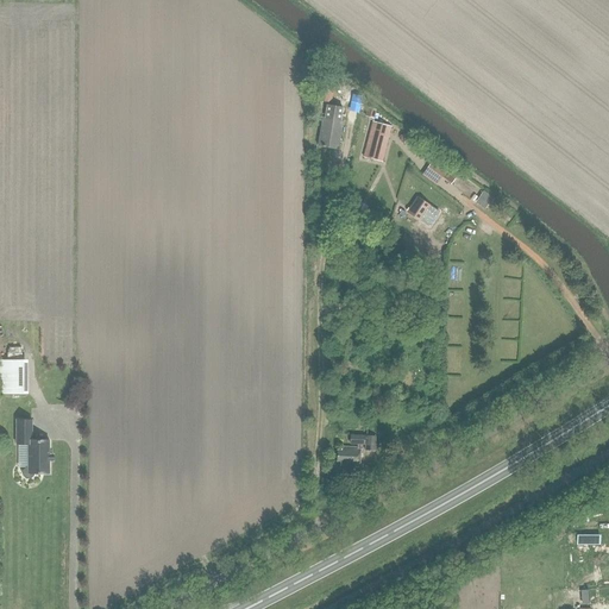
[(319,87),(315,101),(331,104),(333,89),(319,87)]
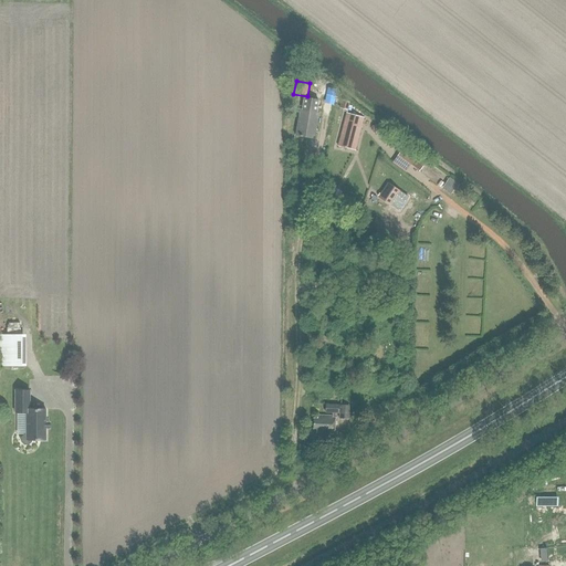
[(334,105),(336,90),(328,88),(325,103),(334,105)]
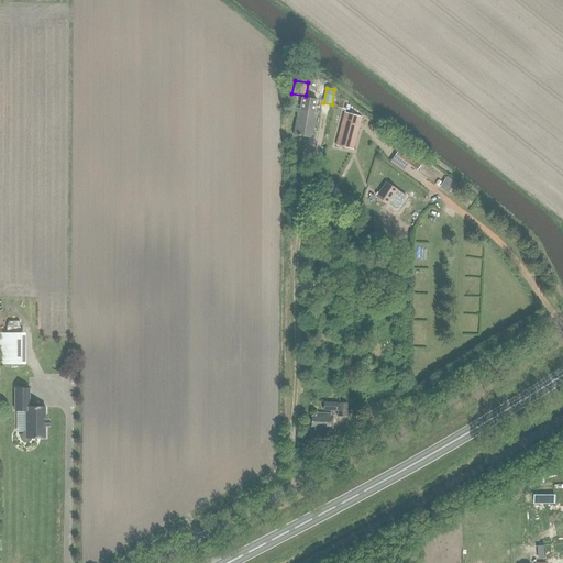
[(317,113),(315,113),(317,100),(301,98),(299,110),(298,110),(294,135),(308,138),(310,129),(313,130),(317,113)]
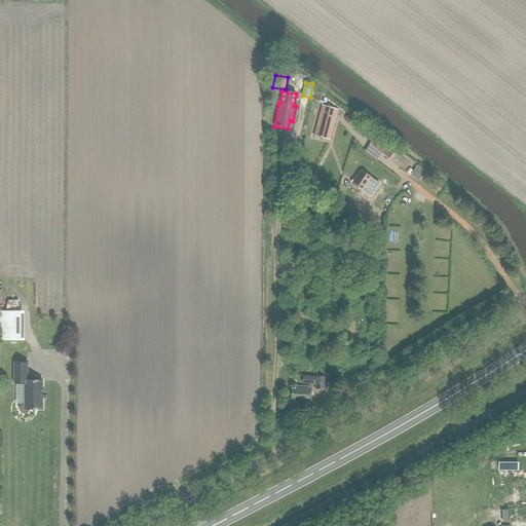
[(314,101),(323,103),(324,96),(316,94),(314,101)]
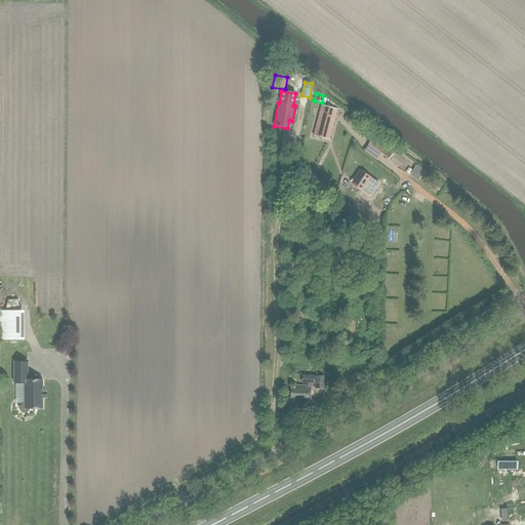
[(329,137),(334,120),(337,110),(322,106),(319,116),(315,132),(318,132),(317,136),(325,138),(326,136),(329,137)]
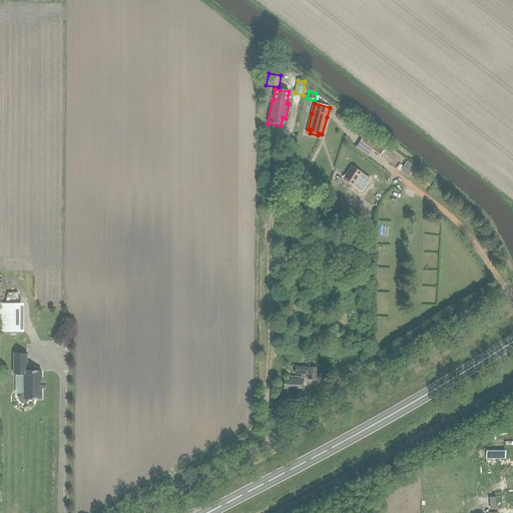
[(346,116),(342,113),(338,114),(337,119),(340,122),(345,120),(346,116)]
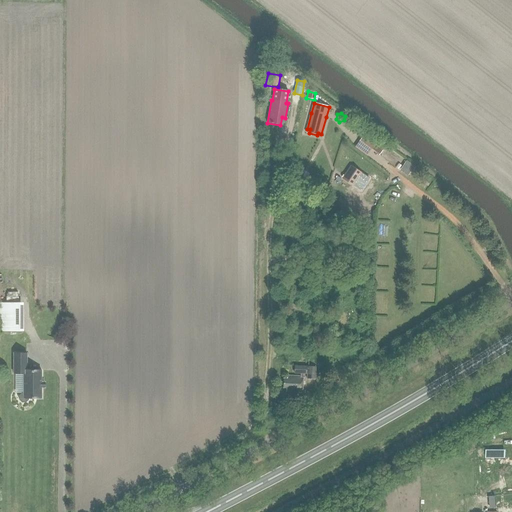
[(364,136),(359,143),(380,157),(384,151),(364,136)]
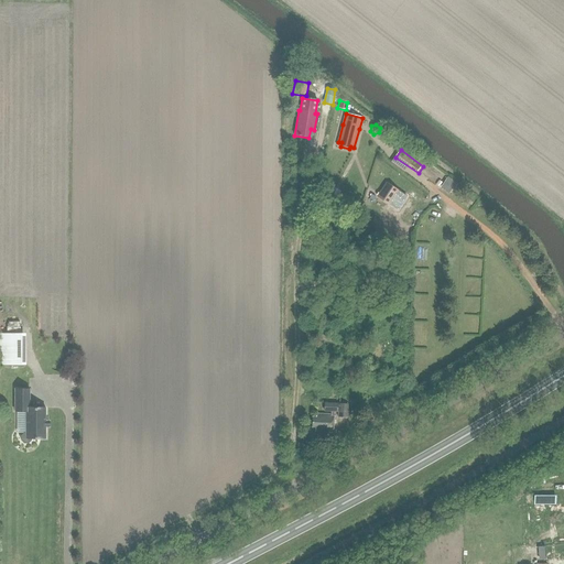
[(455,183),(447,177),(441,188),(448,194),(455,183)]
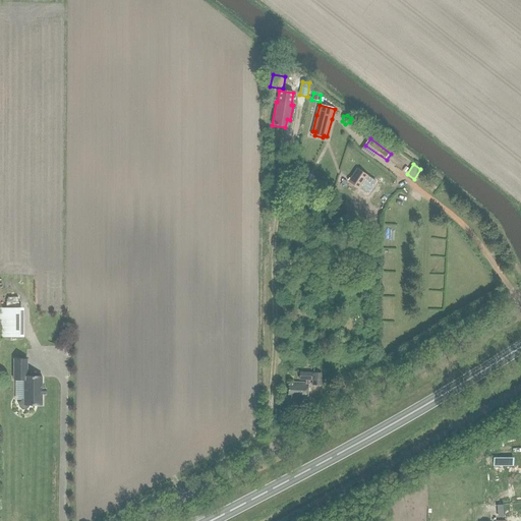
[(360,190),(368,177),(357,170),(348,183),(360,190)]
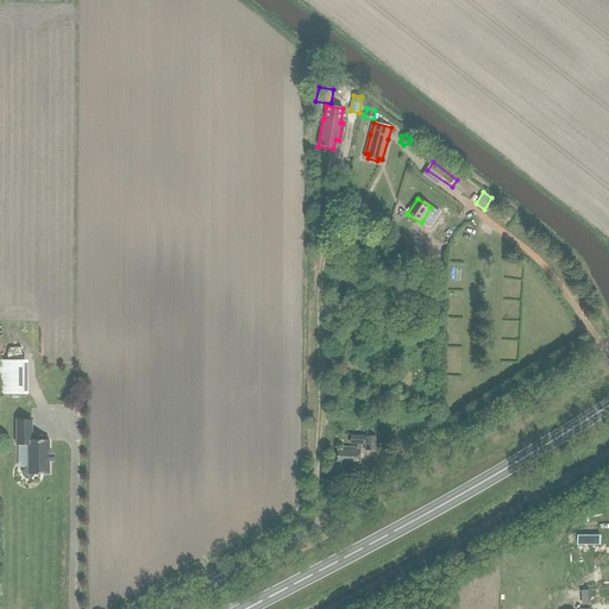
[(356,205),(349,218),(359,224),(366,211),(356,205)]
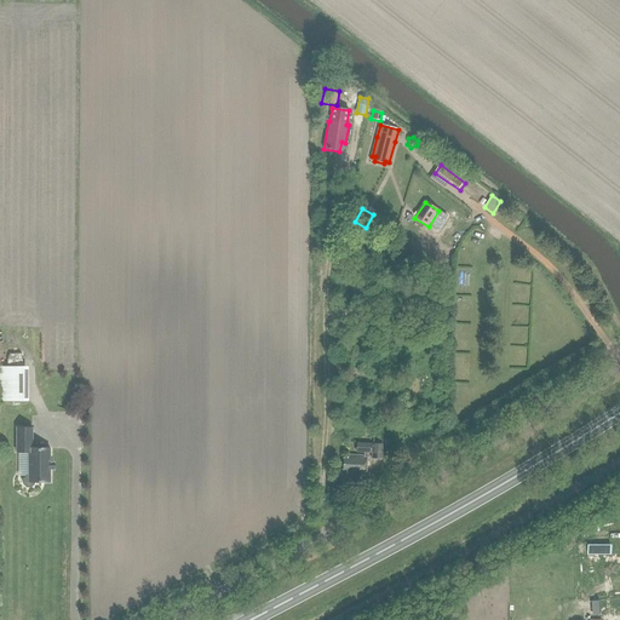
[(0,402),(23,402),(23,367),(0,367),(0,402)]
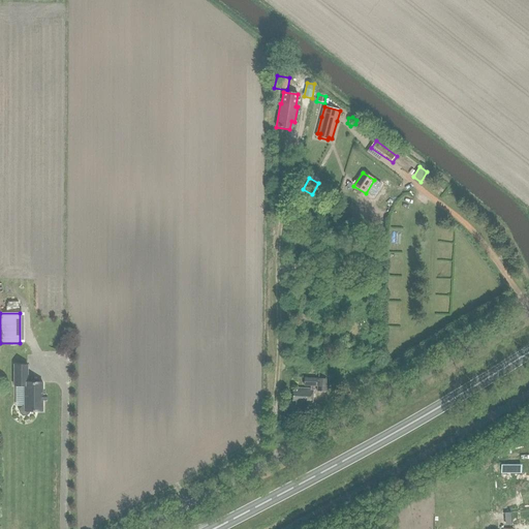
[(43,412),(43,383),(28,383),(28,366),(14,366),(14,386),(25,386),(25,407),(23,407),(20,409),(20,413),(23,416),(27,416),(30,413),(30,411),(43,412)]
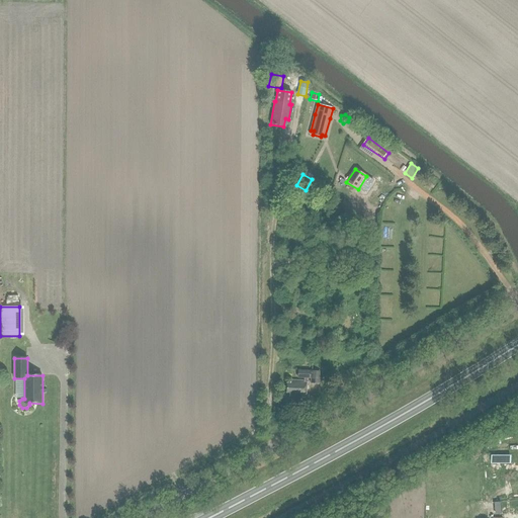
[(307,378),(311,378),(310,383),(318,383),(319,371),(298,370),(297,377),(304,378),(304,381),(290,380),(290,383),(286,383),(286,393),(289,393),(289,396),(306,397),(307,378)]
